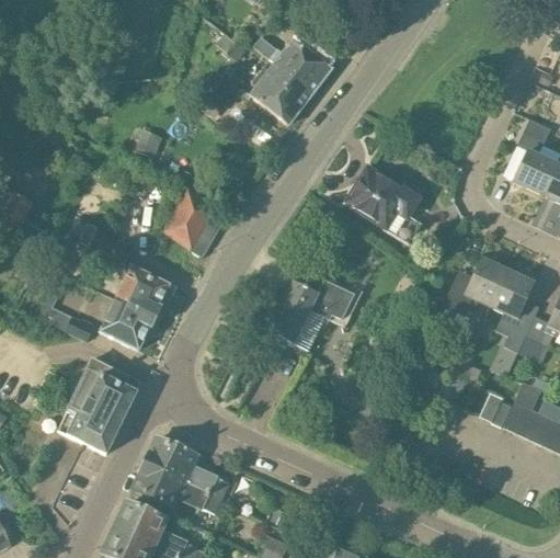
[(297,80),(312,92),(331,68),(294,38),(283,53),(261,36),(253,46),(274,63),(275,63),(288,73),(281,83),(285,87),(289,80),(294,83),(297,80)]
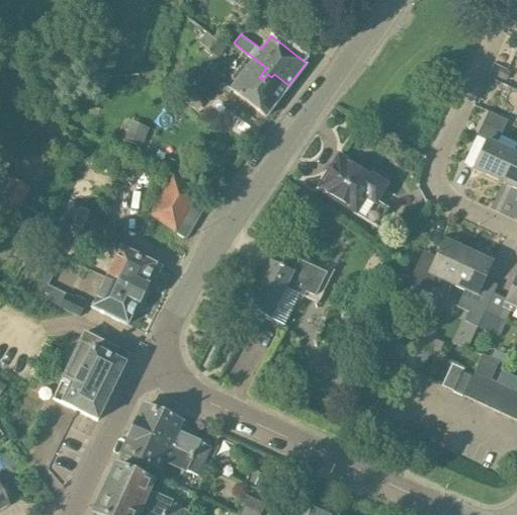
[(227,68),(207,55),(199,65),(198,64),(184,83),(189,87),(181,97),(197,108),(204,98),(219,79),(227,68)]
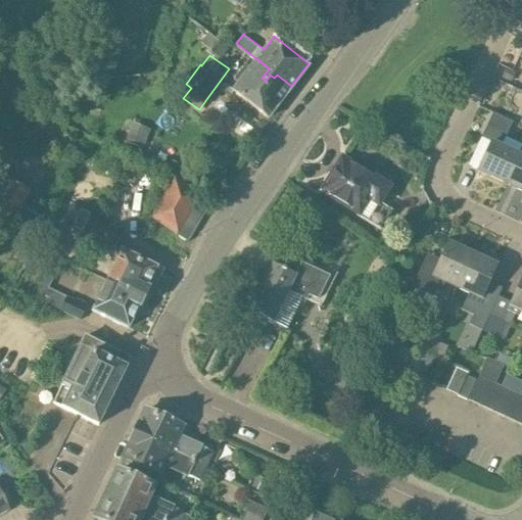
[(269,114),(291,86),(277,75),(274,78),(270,75),(266,81),(262,78),(269,68),(256,58),(255,58),(250,64),(246,61),(234,77),(239,80),(233,87),(269,114)]
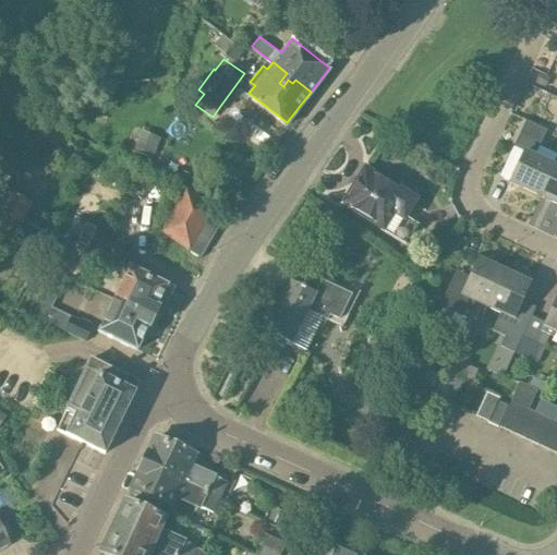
[(542,72),(537,81),(546,85),(551,76),(542,72)]
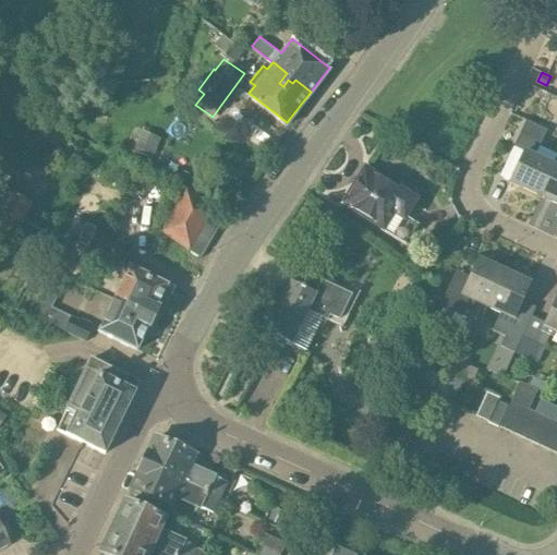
[(540,193),(554,163),(535,154),(547,128),(527,118),(513,145),(524,151),(511,179),(540,193)]
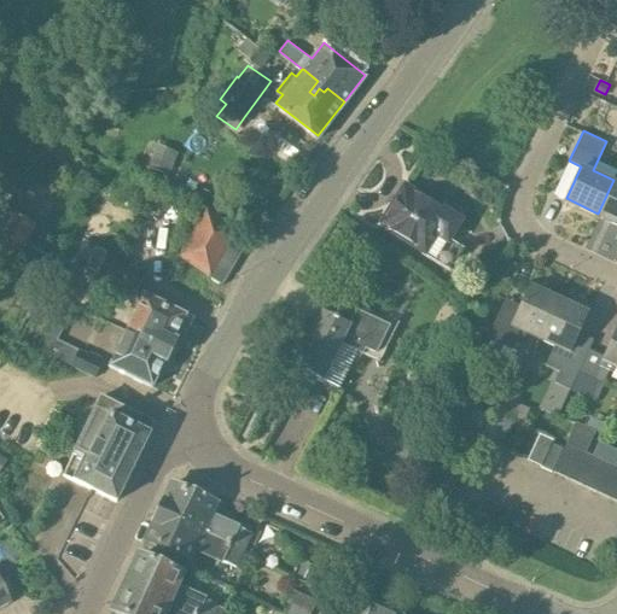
[(150,165),(169,174),(179,150),(158,142),(150,165)]
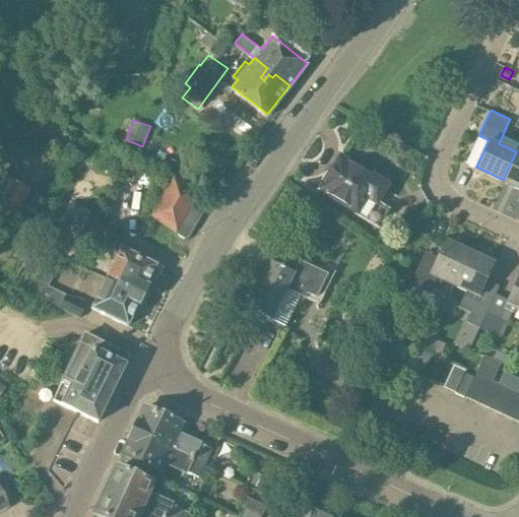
[(518,152),(516,151),(503,180),(518,187),(518,152)]
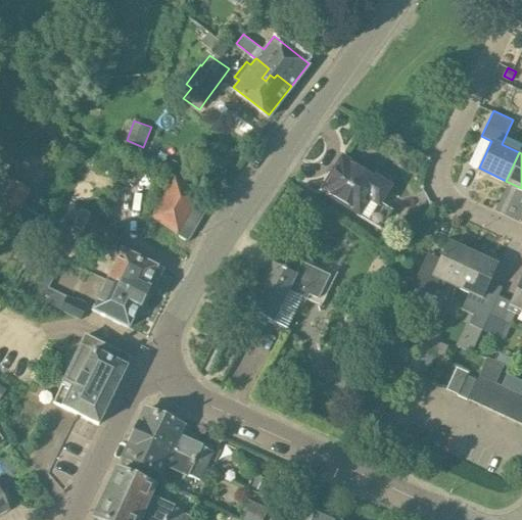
[(386,230),(394,217),(390,214),(393,208),(379,199),(389,184),(343,155),(323,188),(359,210),(358,213),(386,230)]
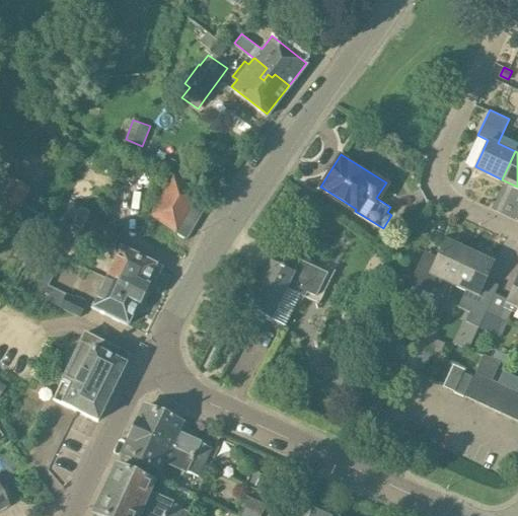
[(30,185),(12,176),(0,203),(0,205),(17,213),(30,185)]
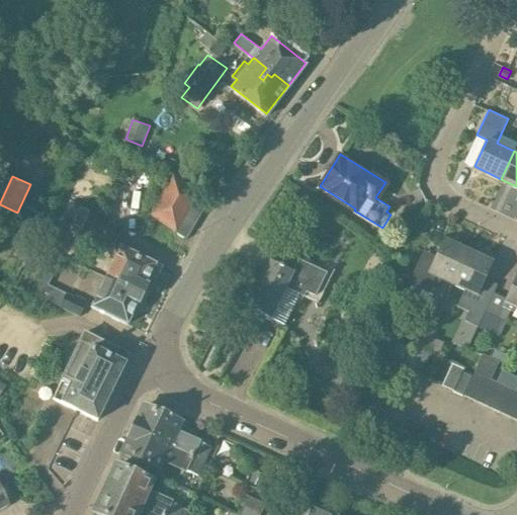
[(152,213),(175,228),(174,229),(187,236),(204,207),(192,199),(197,191),(174,177),(160,200),(152,213)]
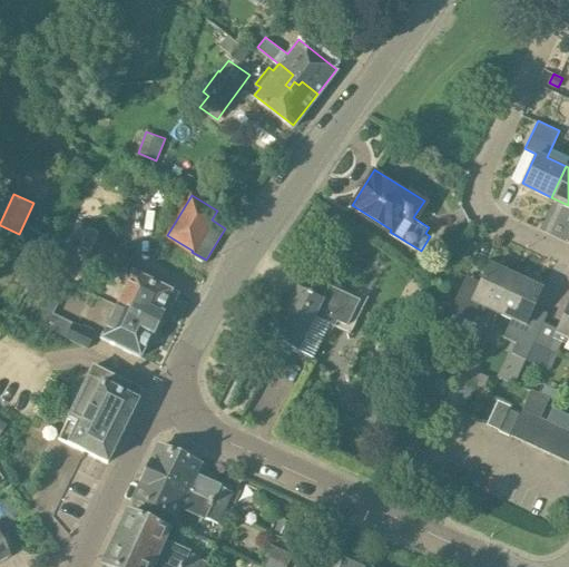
[(99,235),(90,253),(127,269),(135,252),(99,235)]
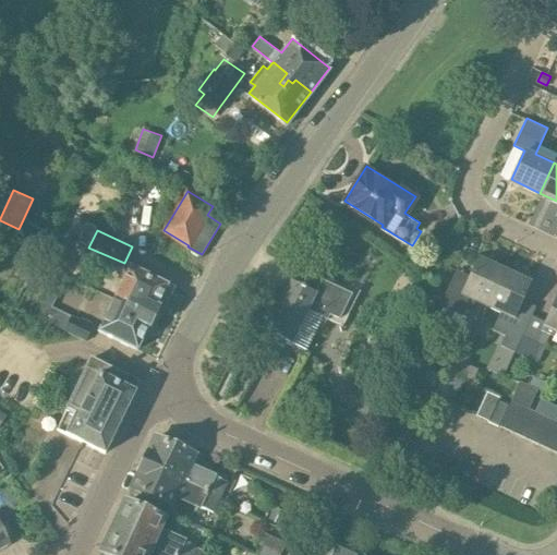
[(475,298),(488,304),(505,268),(479,256),(468,281),(453,275),(436,313),(450,320),(451,317),(463,324),(475,298)]
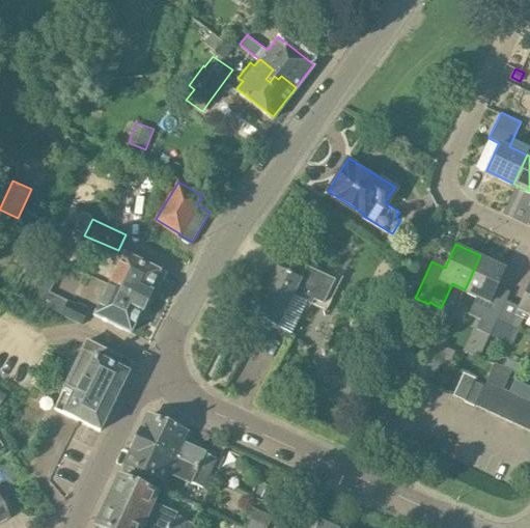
[(109,282),(145,300),(160,269),(122,252),(109,282)]
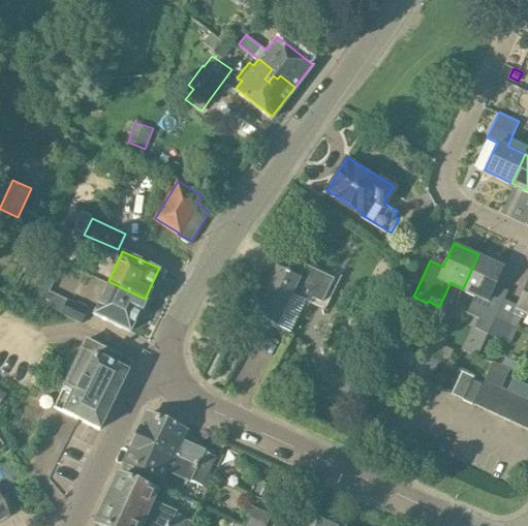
[(478,254),(463,288),(476,295),(468,311),(480,317),(476,327),(488,333),(495,316),(504,298),(491,291),(502,266),(478,254)]
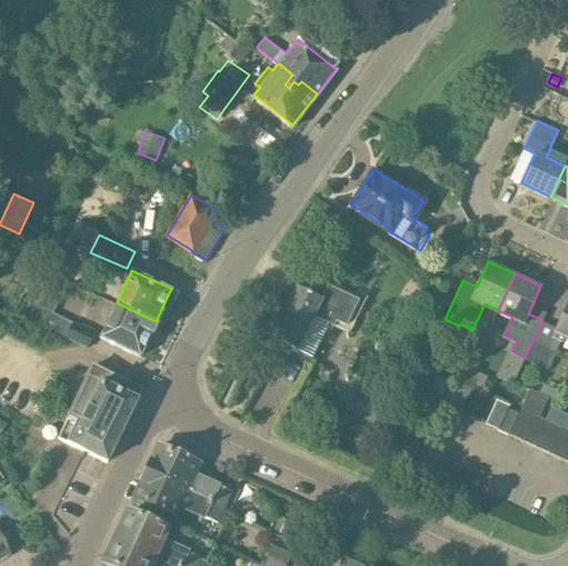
[(365,301),(349,294),(329,284),(322,297),(297,284),(270,336),(284,343),(281,346),(290,350),(291,347),(311,356),(328,321),(334,325),(335,324),(350,331),(365,301)]
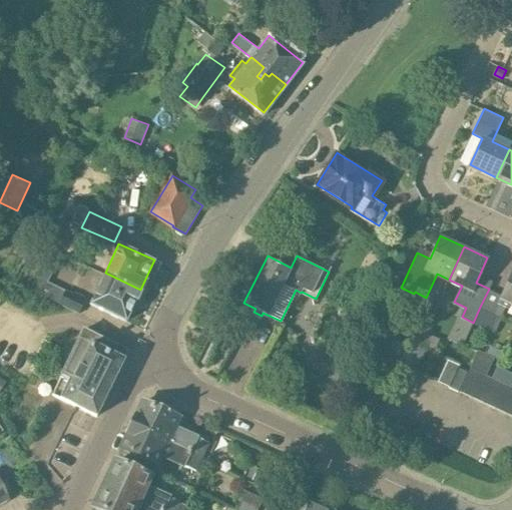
[(511,272),(501,295),(489,289),(480,307),(502,317),(509,302),(511,303),(511,272)]
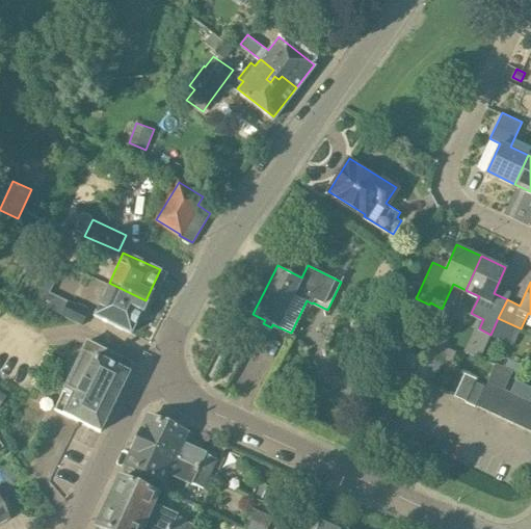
[(131,331),(145,300),(109,283),(95,313),(131,331)]
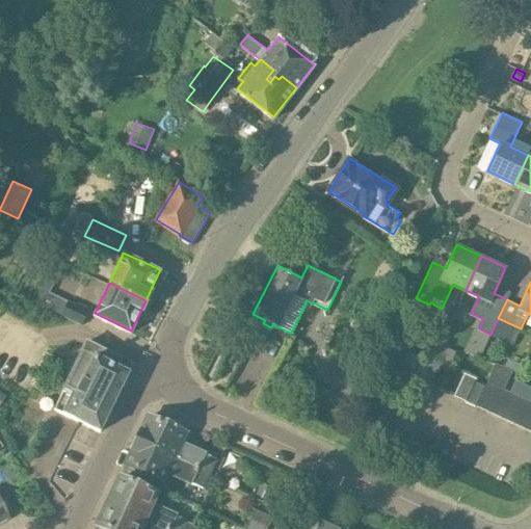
[(69,300),(68,300),(61,313),(62,313),(83,322),(88,311),(69,300)]
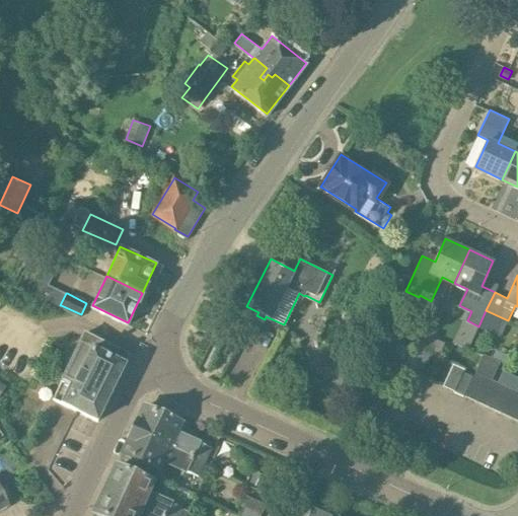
[(69,363),(115,385),(126,362),(124,361),(129,352),(84,330),(69,363)]
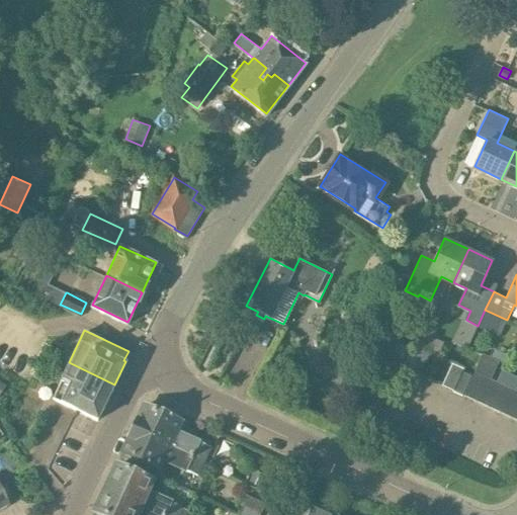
[(382,333),(377,342),(379,343),(385,346),(390,348),(394,339),(384,334),(382,333)]
